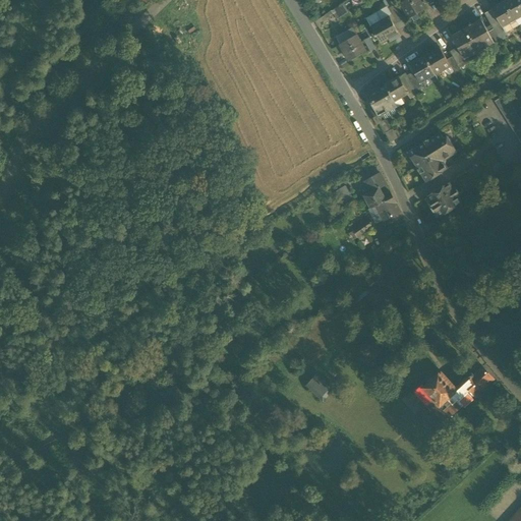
[(392,0),(385,0),(383,1),(387,7),(388,7),(389,8),(395,5),(392,0)]
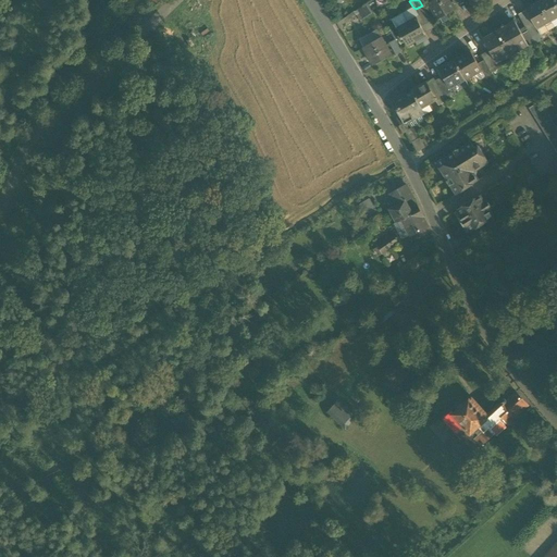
[(450,22),(447,15),(458,9),(455,2),(453,3),(449,0),(434,0),(430,2),(438,20),(441,19),(444,25),(450,22)]
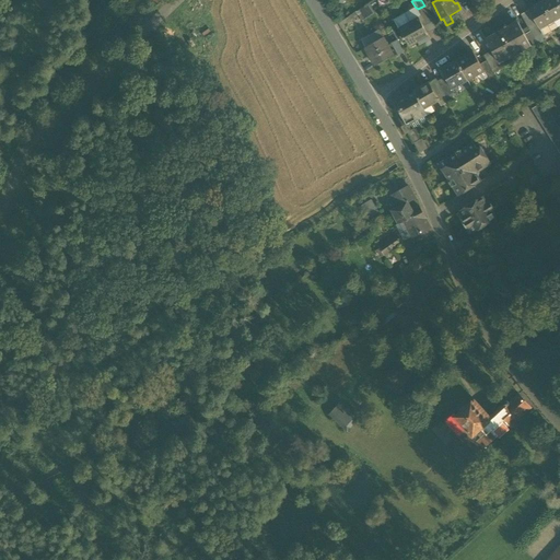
[(559,0),(544,0),(544,1),(553,20),(559,15),(559,0)]
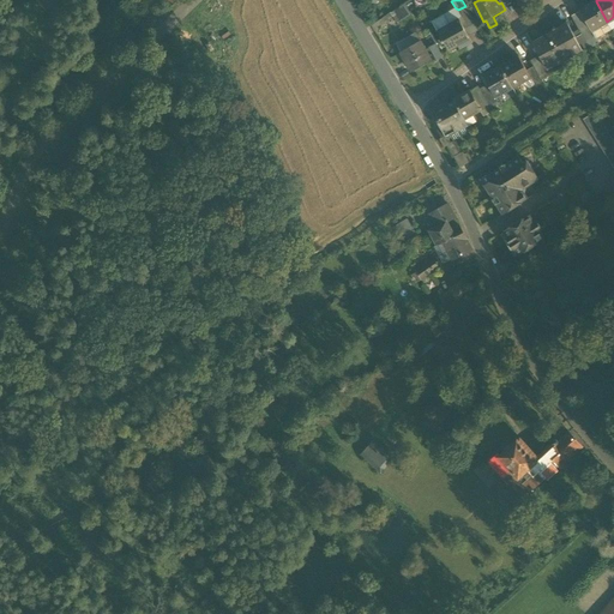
[(589,25),(593,30),(607,22),(596,1),(581,10),(589,25)]
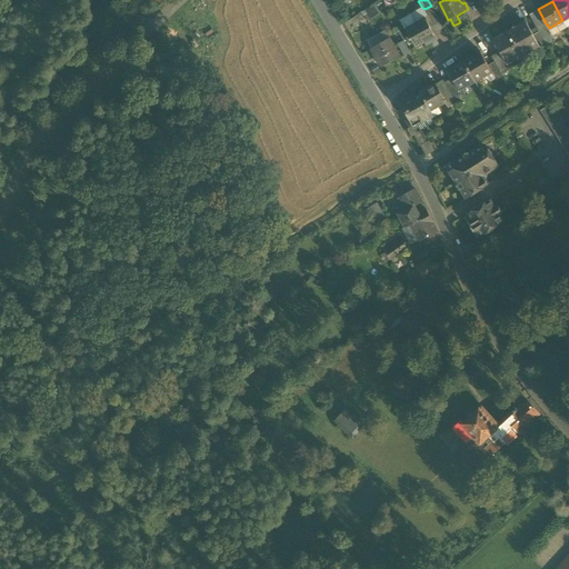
[(373,5),(365,10),(370,19),(379,13),(373,5)]
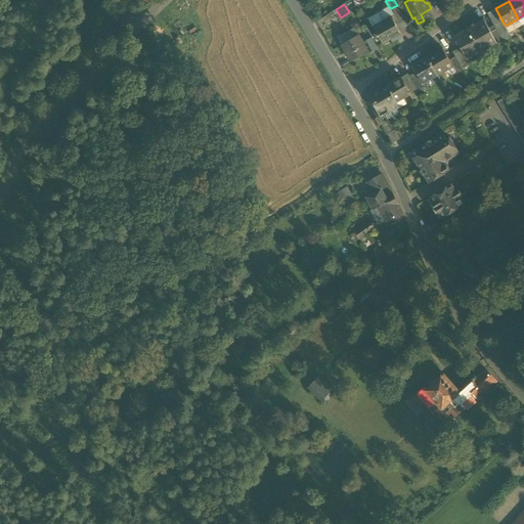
[(397,5),(391,8),(398,22),(404,17),(397,5)]
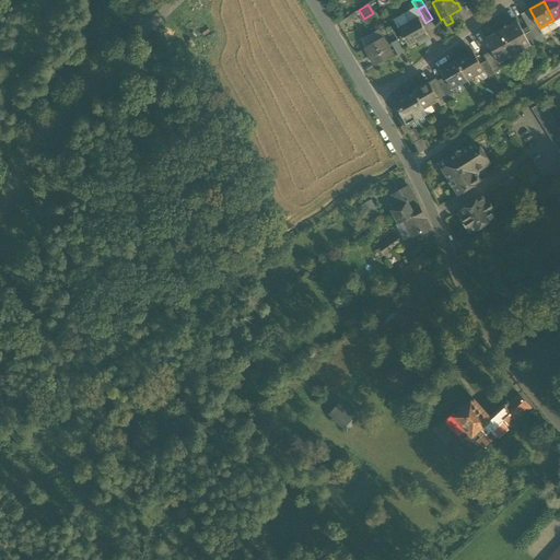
[(394,20),(399,28),(419,18),(422,24),(426,23),(418,9),(417,8),(416,8),(394,20)]
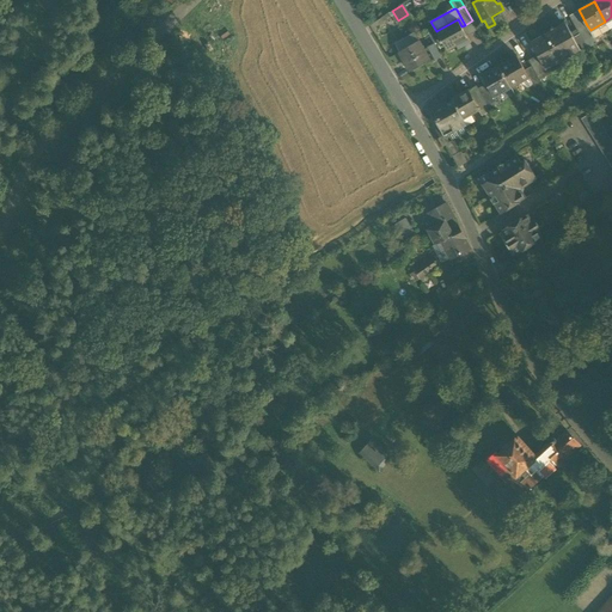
[(569,16),(577,30),(583,26),(575,12),(569,16)]
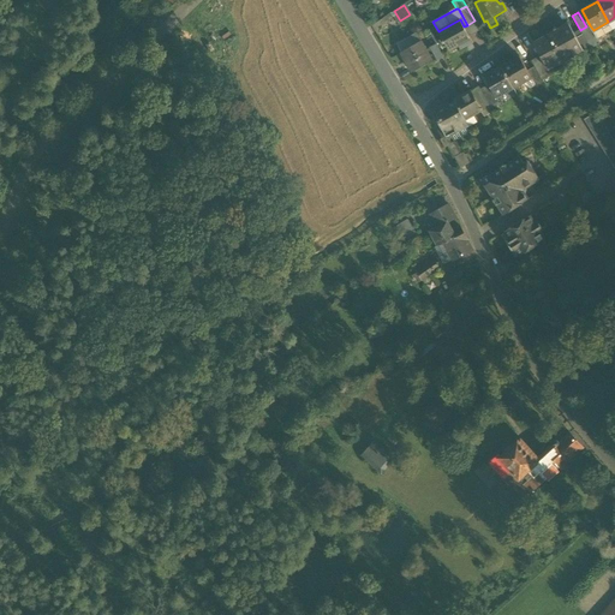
[(383,19),(372,25),(376,31),(387,25),(383,19)]
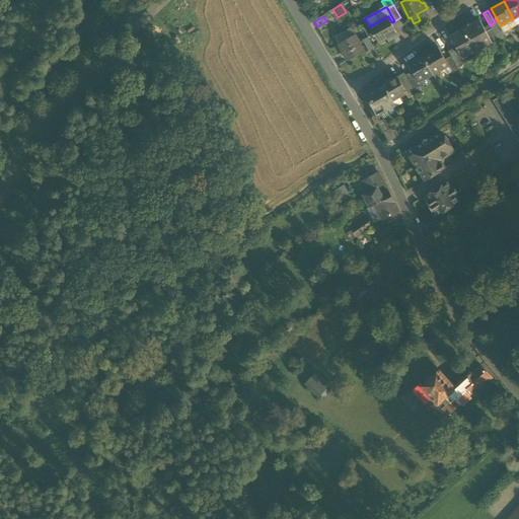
[(388,42),(398,35),(395,30),(391,22),(388,16),(370,26),(374,34),(373,34),(374,36),(375,36),(379,43),(386,39),(388,42)]
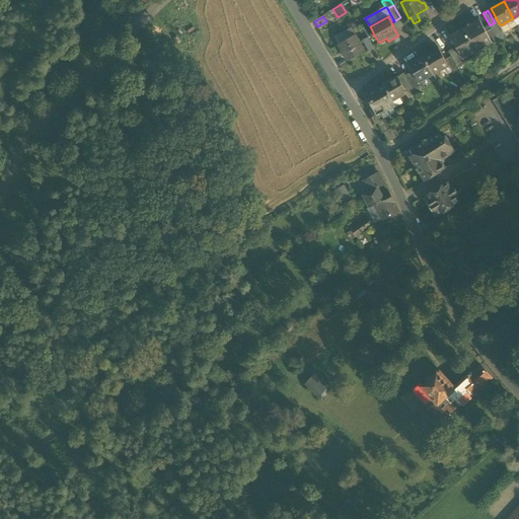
[(391,22),(395,30),(399,28),(396,23),(401,20),(400,17),(394,21),(391,22)]
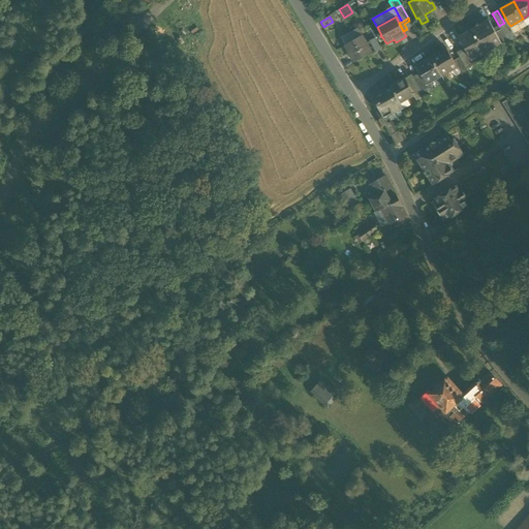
[(526,23),(523,19),(510,26),(512,30),(526,23)]
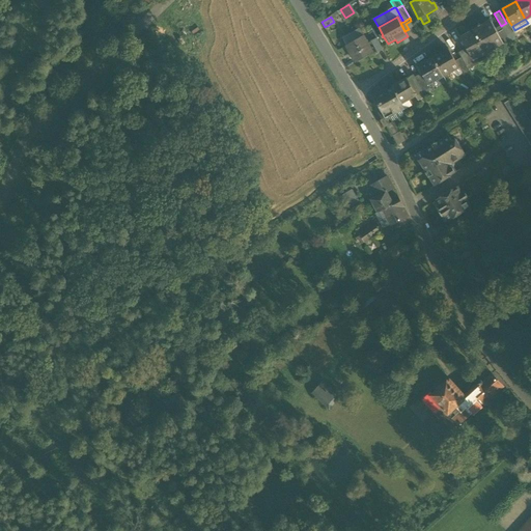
[(492,21),(475,30),(485,49),(486,51),(503,42),(498,31),(492,21)]
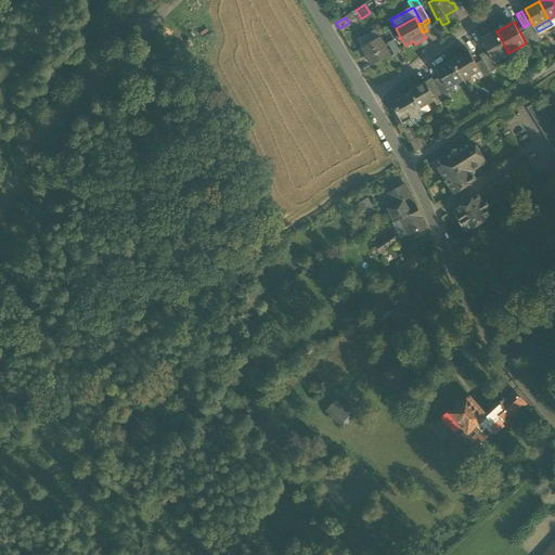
[(532,23),(529,24),(524,27),(526,30),(532,42),(541,38),(538,31),(536,27),(532,23)]
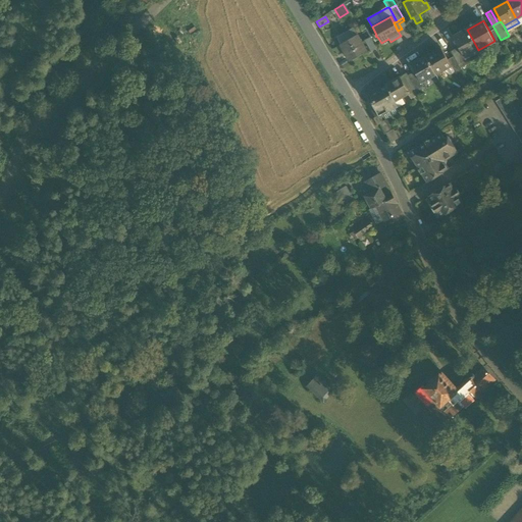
[(337,38),(342,45),(357,36),(353,29),(337,38)]
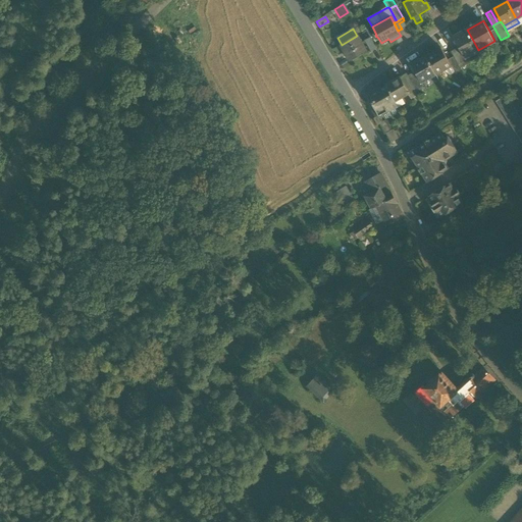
[(497,43),(501,40),(494,29),(489,31),(494,41),(497,43)]
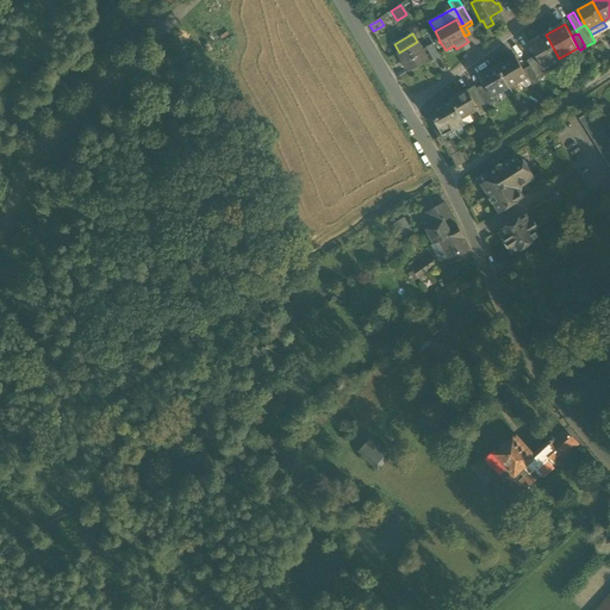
[(542,64),(558,56),(546,35),(530,43),(536,55),(542,64)]
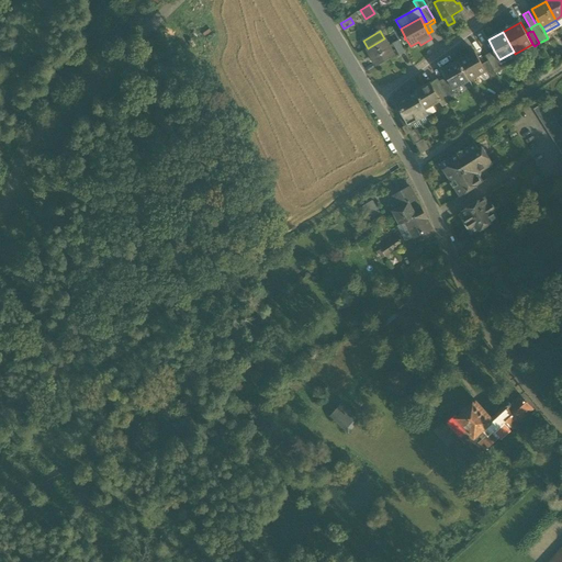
[(368,48),(379,66),(395,56),(384,38),(368,48)]
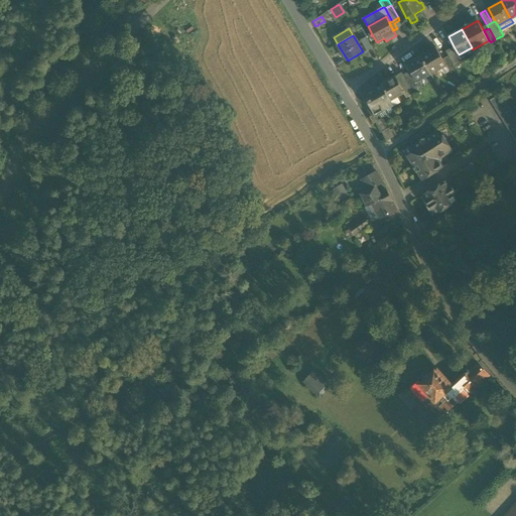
[(361,39),(367,50),(372,47),(366,36),(361,39)]
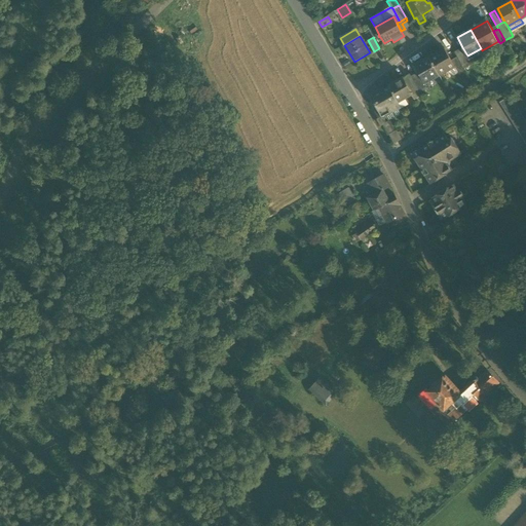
[(454,51),(457,57),(462,66),(468,62),(468,61),(465,57),(467,55),(462,47),(454,51)]
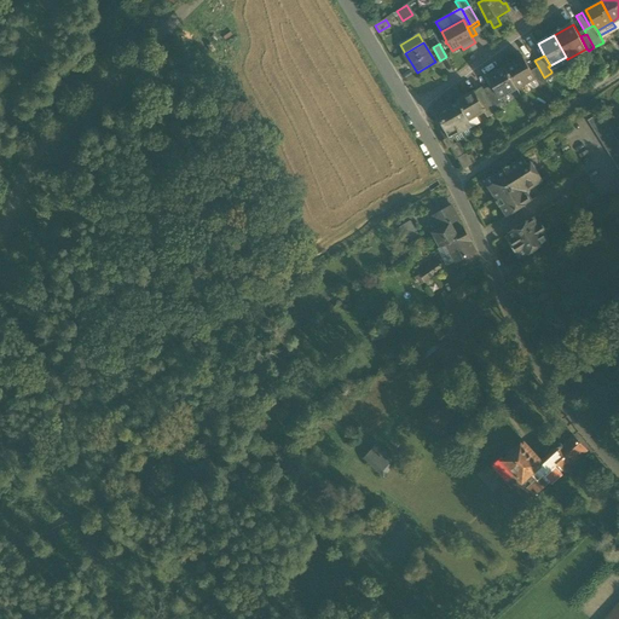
[(548,67),(551,71),(568,62),(567,59),(566,57),(550,65),(548,67)]
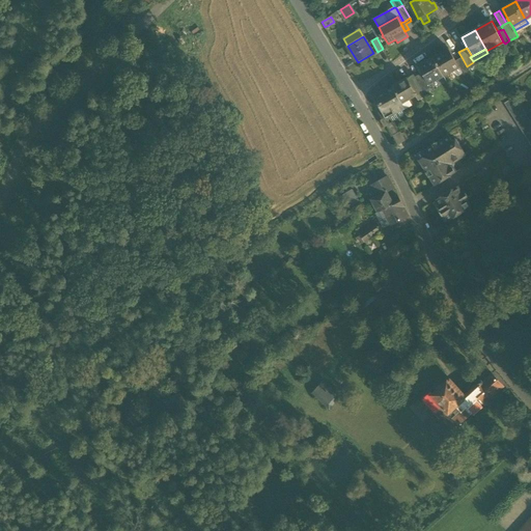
[(448,50),(434,58),(442,74),(444,78),(459,70),(454,61),(448,50)]
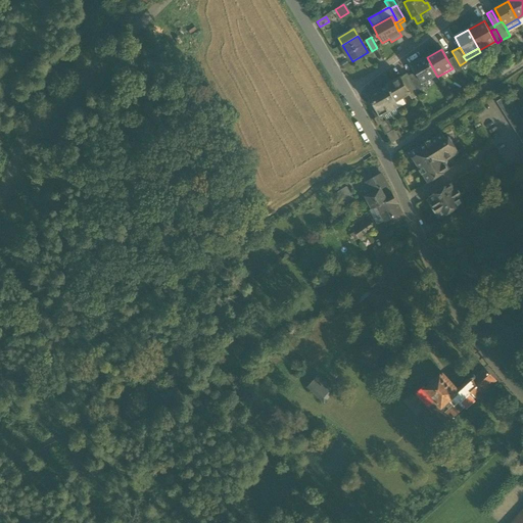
[(462,69),(460,65),(455,56),(447,60),(453,68),(455,74),(462,69)]
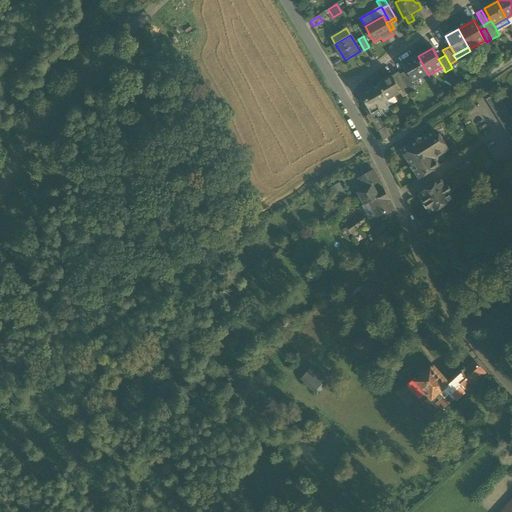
[(419,75),(426,71),(418,56),(403,64),(407,71),(413,82),(420,78),(419,75)]
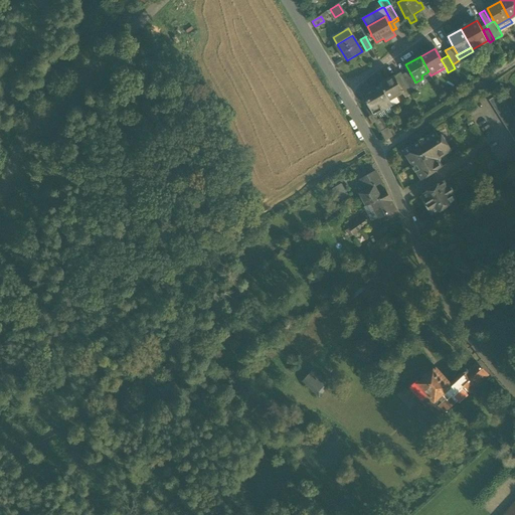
[(409,71),(402,75),(401,74),(395,77),(403,94),(410,90),(417,86),(415,82),(409,71)]
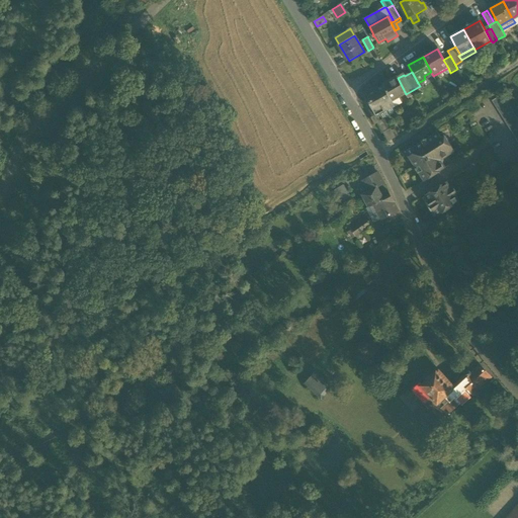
[(398,78),(383,86),(393,101),(400,97),(406,94),(398,78)]
